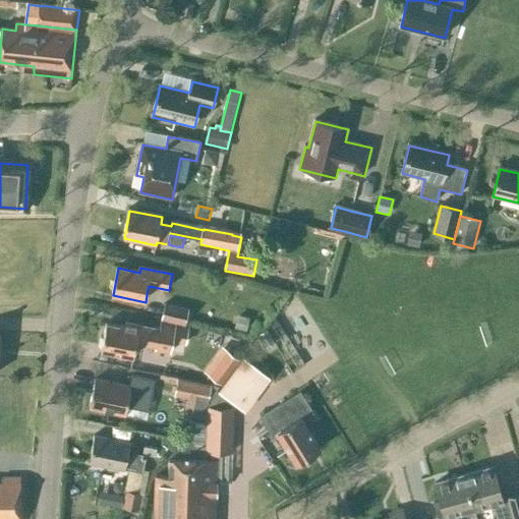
[(186,328),(190,310),(166,305),(162,322),(186,328)]
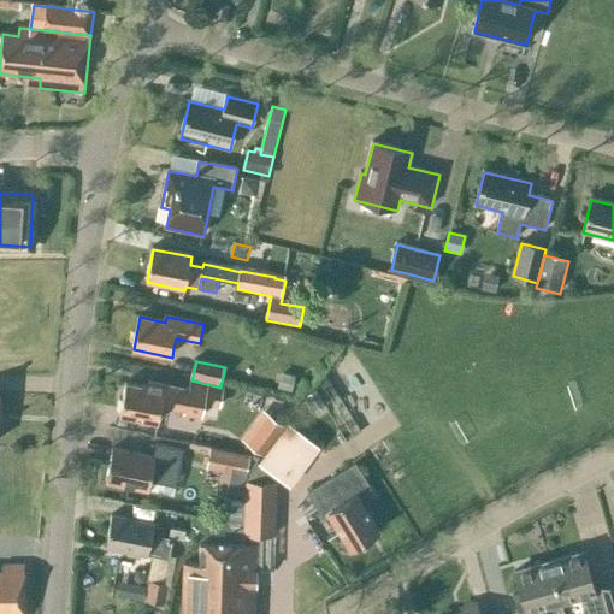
[(283,377),(279,391),(291,394),(295,379),(283,377)]
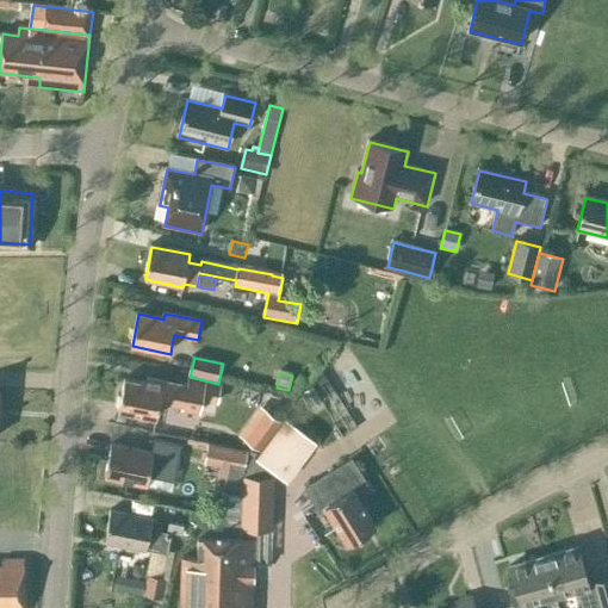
[(125,380),(119,411),(157,420),(160,403),(182,408),(181,411),(200,415),(203,402),(217,404),(221,388),(206,385),(206,383),(188,379),(187,386),(148,379),(147,385),(125,380)]
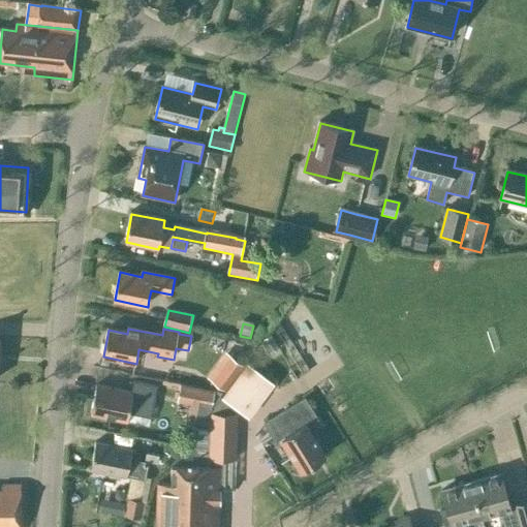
[(279,350),(272,338),(265,342),(266,343),(271,351),(273,354),(279,350)]
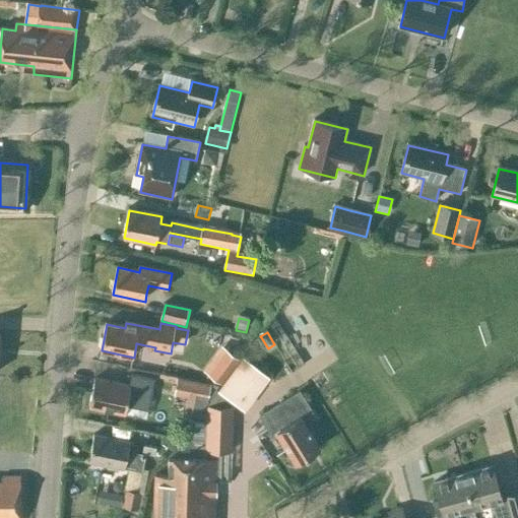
[(227,352),(208,377),(221,387),(240,363),(227,352)]
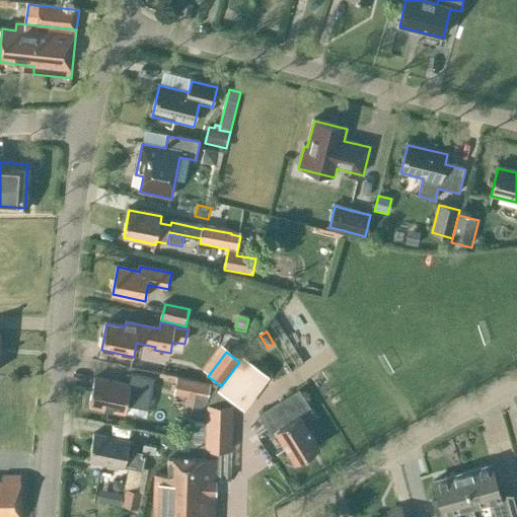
[(245,412),(271,377),(243,357),(239,362),(221,386),(220,388),(218,390),(234,403),(245,412)]
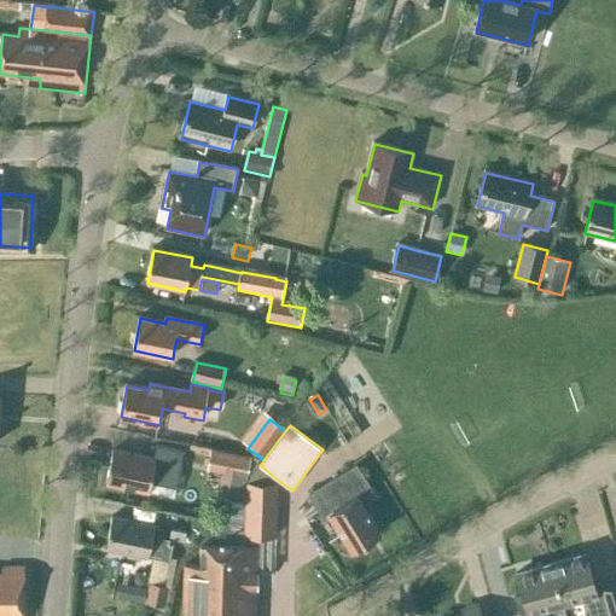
[(178,483),(184,453),(158,447),(155,460),(114,452),(106,486),(150,494),(152,478),(178,483)]
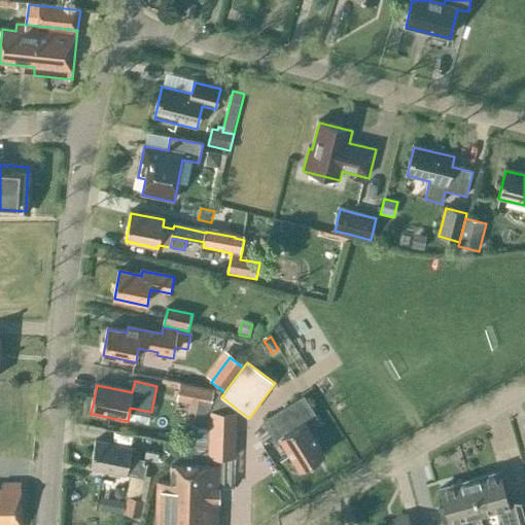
[(178,400),(177,401),(191,405),(187,425),(198,427),(221,396),(223,394),(224,392),(181,384),(180,390),(179,392),(178,400)]
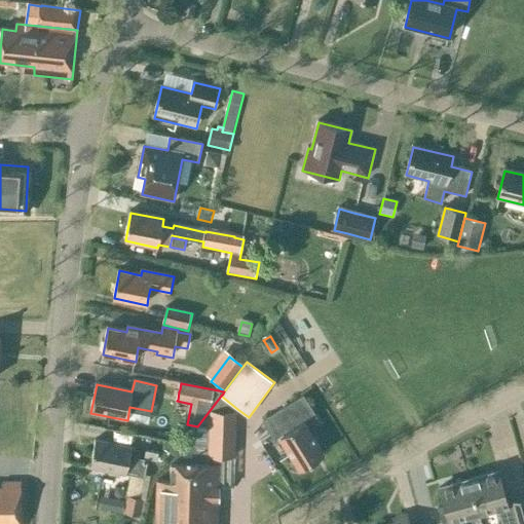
[(236,457),(237,414),(235,414),(237,409),(221,396),(197,426),(172,463),(171,482),(158,482),(156,523),(218,523),(221,465),(221,457),(236,457)]
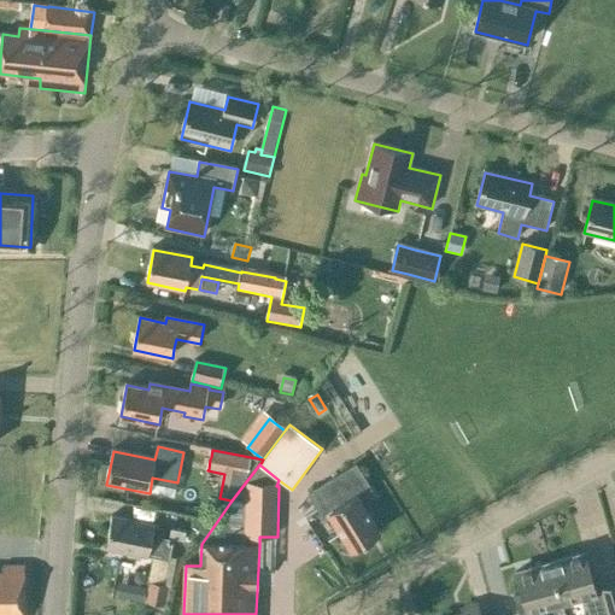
[(380,533),(358,498),(372,490),(357,466),(310,496),(324,519),(329,516),(352,551),(380,533)]
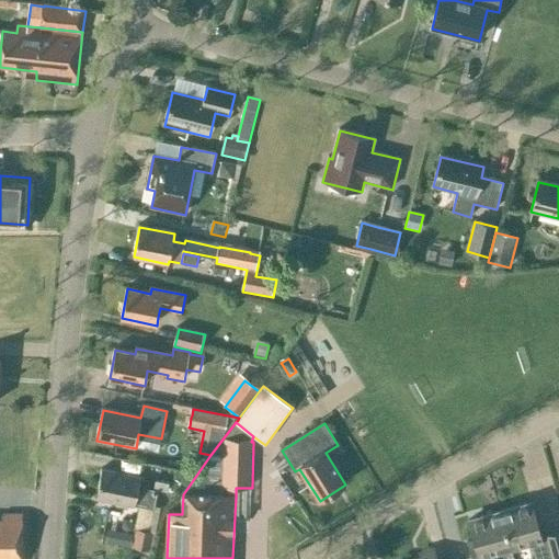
[(192,477),(183,470),(178,478),(186,485),(192,477)]
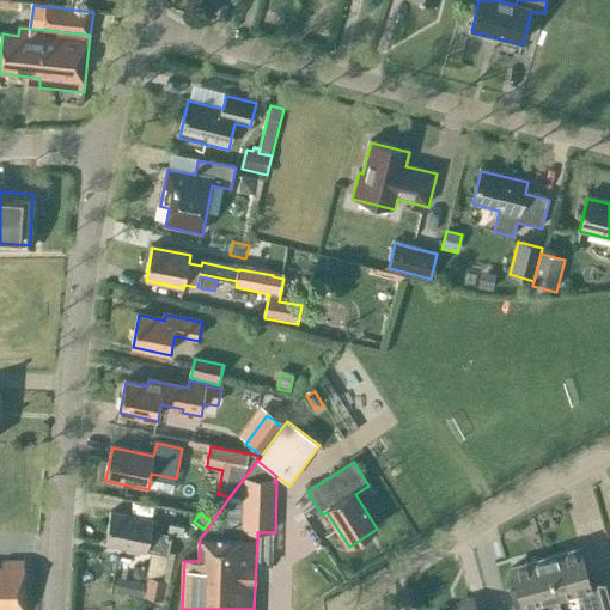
[(113,514),(107,546),(152,554),(147,578),(148,578),(166,581),(170,583),(175,556),(170,555),(174,537),(163,535),(165,525),(154,523),(113,514)]
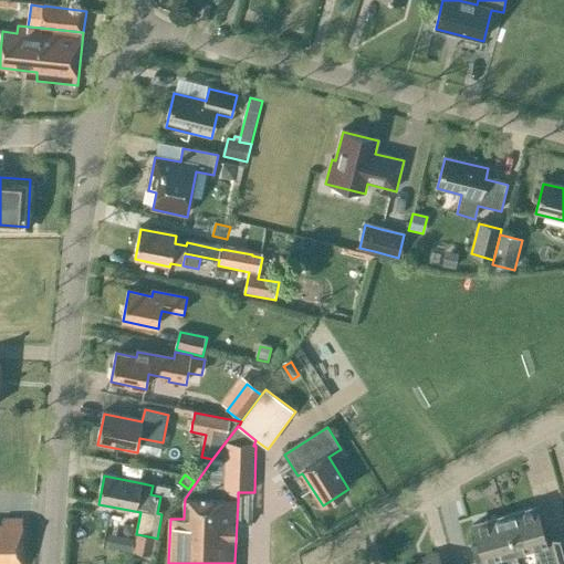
[(158,487),(156,495),(169,498),(171,489),(158,487)]
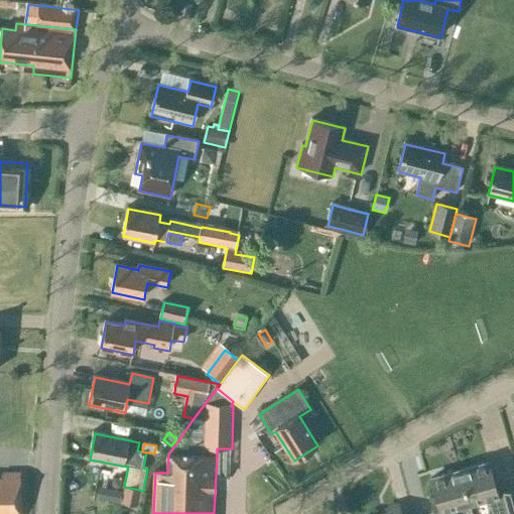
[(513,489),(501,492),(501,495),(498,496),(489,464),(461,472),(470,505),(489,500),(492,513),(513,513),(513,489)]
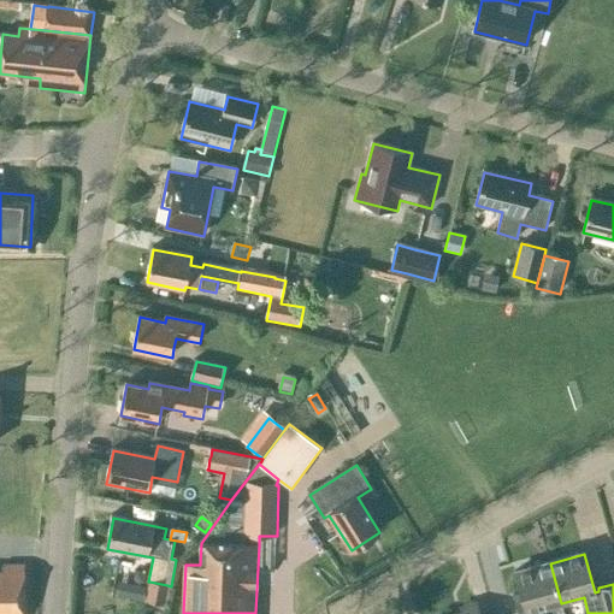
[(515,573),(521,594),(514,596),(518,613),(539,613),(538,610),(561,603),(550,564),(515,573)]
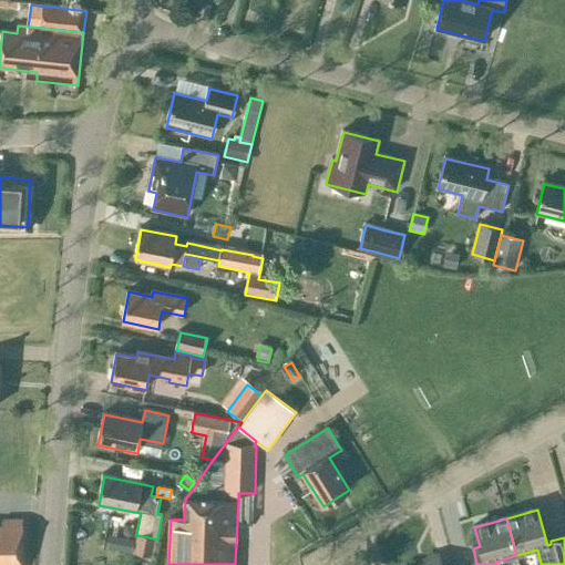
[(23,564),(23,522),(2,522),(2,527),(0,527),(0,564),(23,564)]
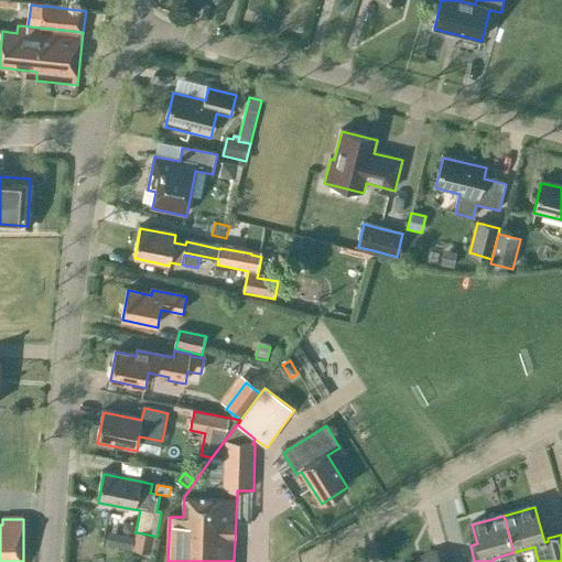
[(137,532),(133,551),(150,554),(153,536),(137,532)]
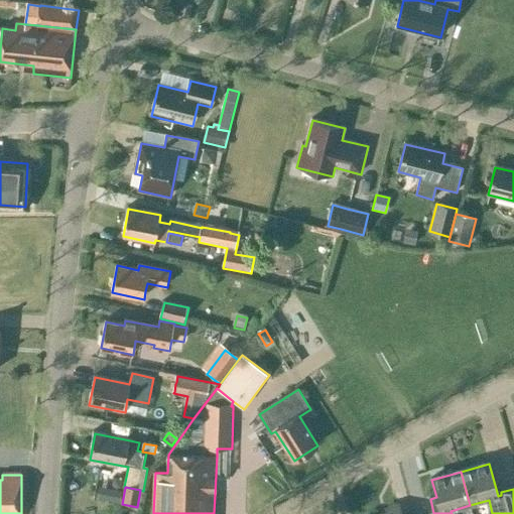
[(112,491),(109,502),(121,505),(123,493),(112,491)]
